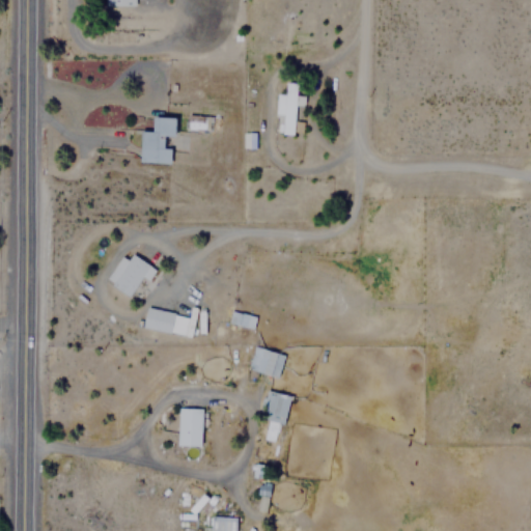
[(298,106),(305,107),(306,98),(299,96),(300,84),(289,83),(288,94),(280,93),(278,107),(280,107),(280,113),(282,114),(280,133),(294,135),(298,106)]
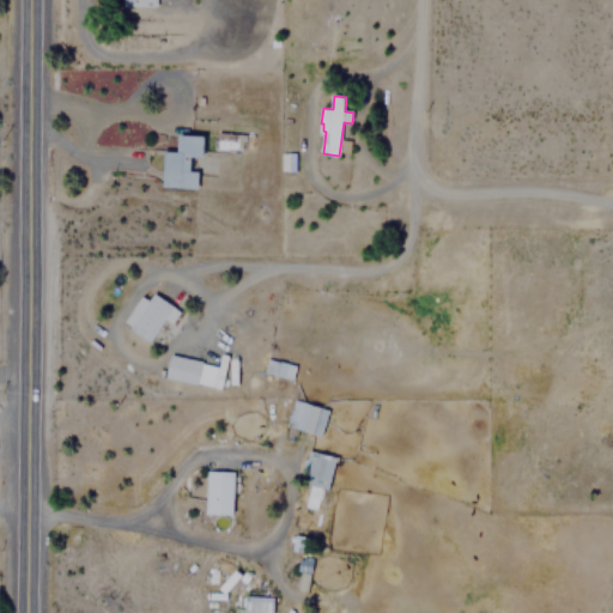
[(201,157),(204,134),(175,133),(174,147),(162,147),(159,184),(195,188),(196,169),(188,168),(189,156),(201,157)]
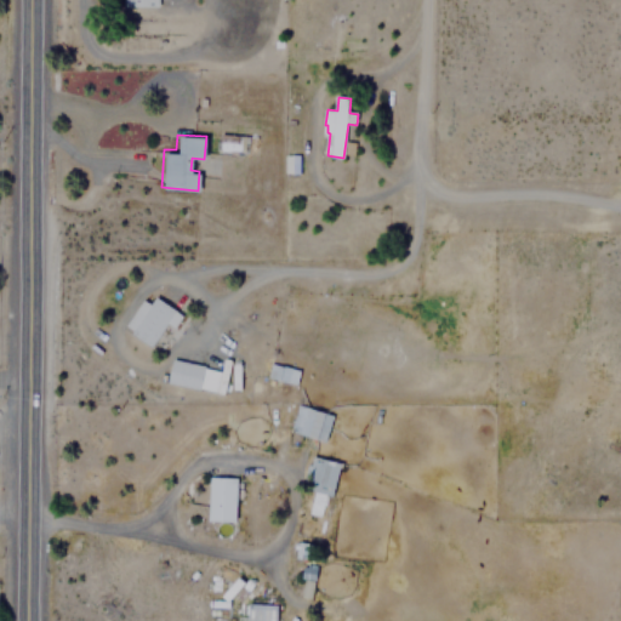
[(142,297),(123,328),(151,345),(165,322),(172,325),(181,312),(153,295),(149,302),(142,297)]
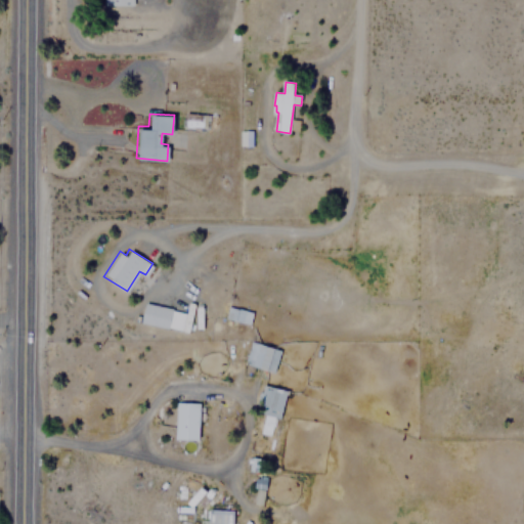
[(191,313),(144,302),(139,321),(187,333),(191,313)]
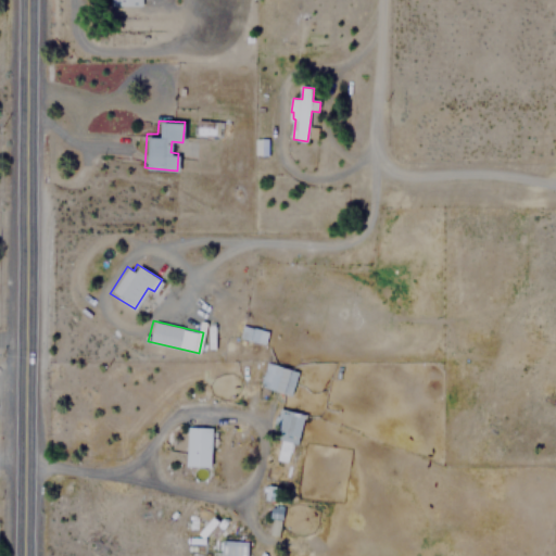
[(267,331),(241,325),(238,338),(264,343),(267,331)]
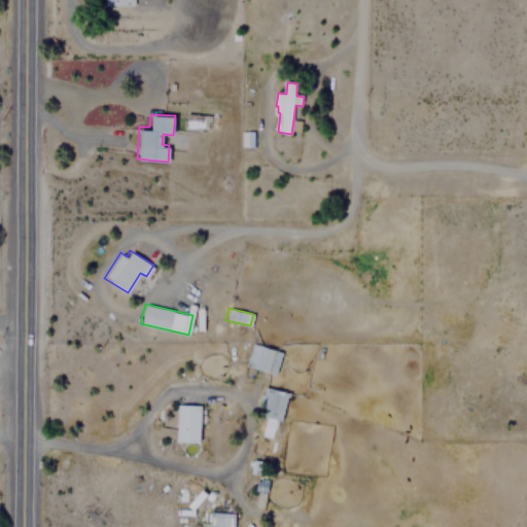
[(281,352),(250,342),(243,364),(274,375),(281,352)]
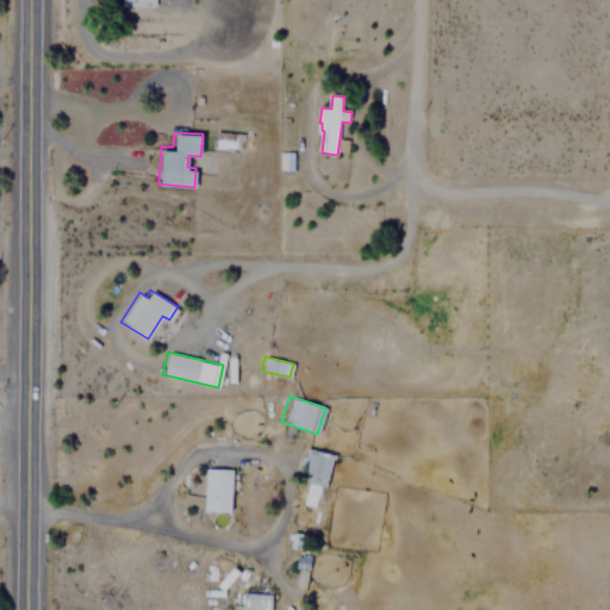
[(331,453),(303,448),(297,481),(325,486),(331,453)]
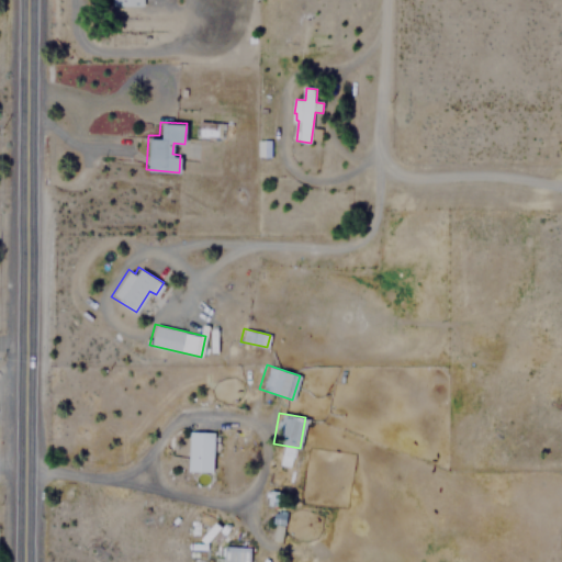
[(212,431),(188,431),(188,472),(212,472),(212,431)]
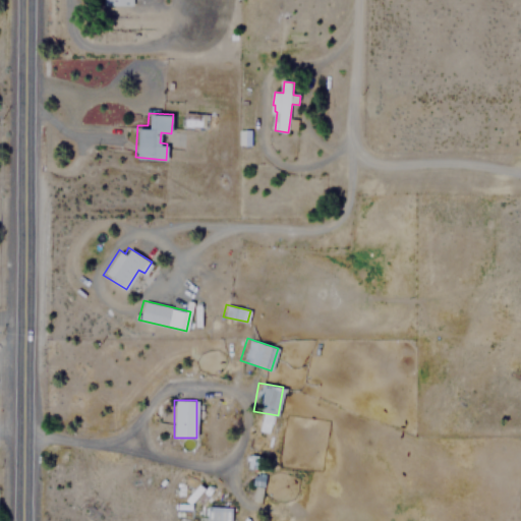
[(206,520),(230,520),(230,507),(206,507),(206,520)]
